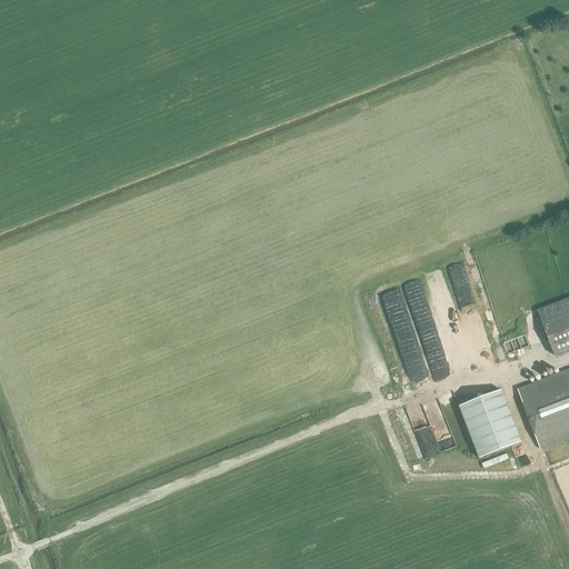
[(460,333),(441,268),(428,271),(447,338),(460,333)]
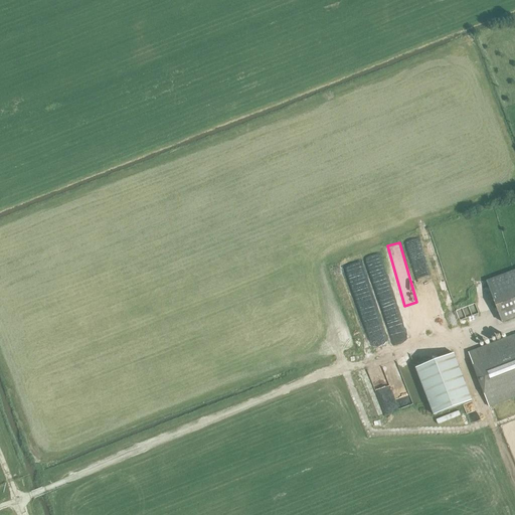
[(514,270),(486,282),(502,323),(514,317),(514,270)]
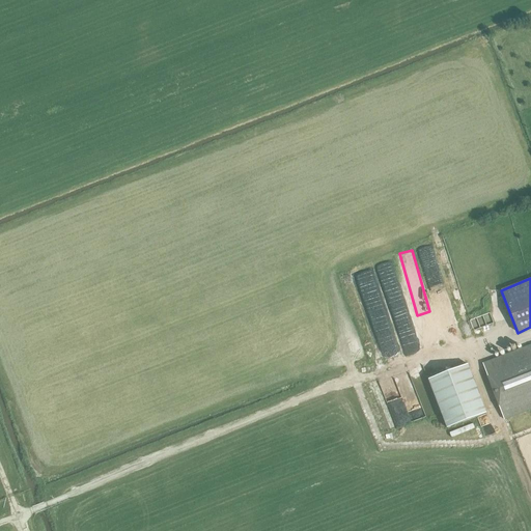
[(381,335),(395,330),(385,301),(370,306),(381,335)]
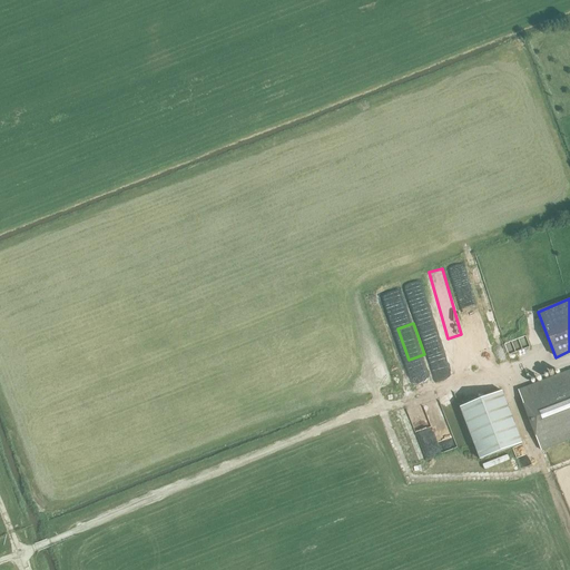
[(569,370),(518,390),(541,451),(569,440),(569,370)]
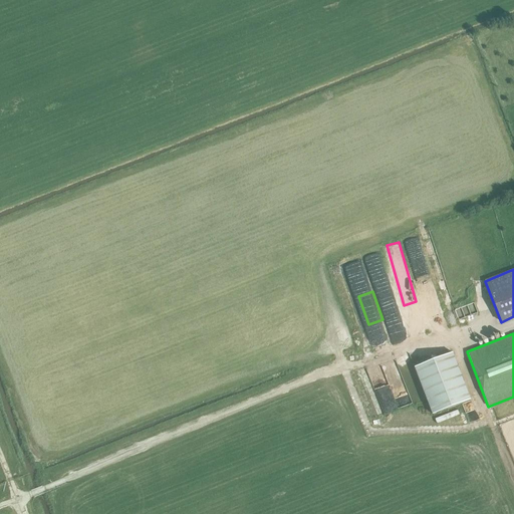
[(433,415),(471,400),(453,352),(415,367),(433,415)]
